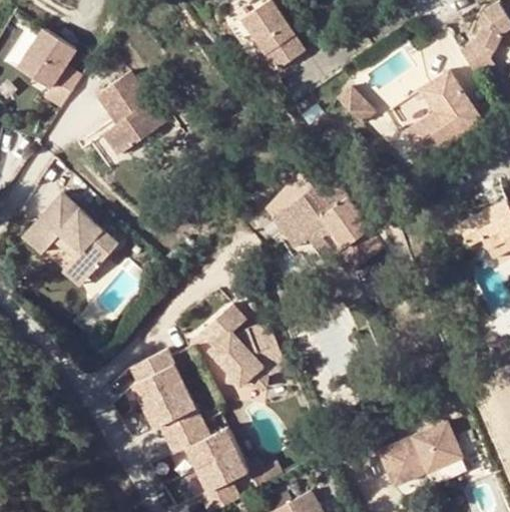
[(476,43),(463,50),(479,77),(494,68),(489,58),(499,42),(509,49),(509,48),(509,0),(506,3),(503,0),(501,0),(487,10),(492,19),(489,24),(476,43)]
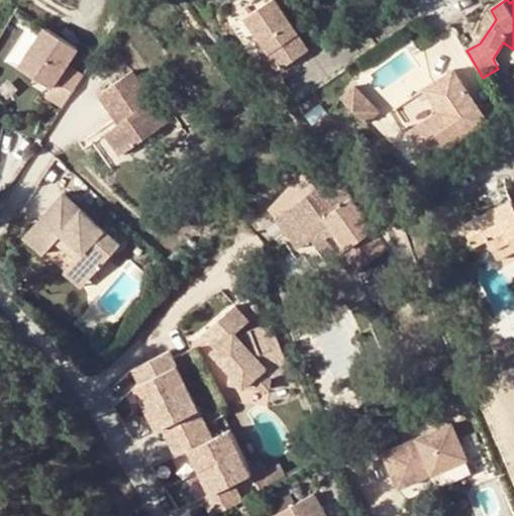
[(496,19),(491,10),(486,20),(493,24),(496,19)]
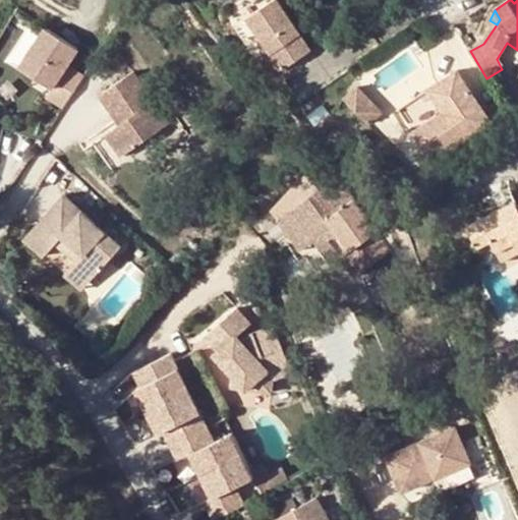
[(256,33),(290,82),(318,63),(282,13),(256,33)]
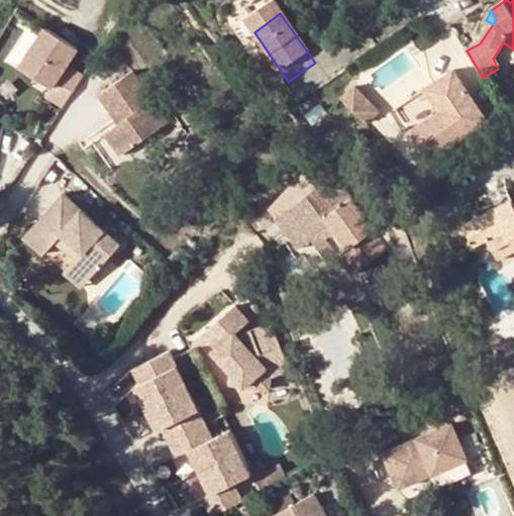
[(95,56),(45,24),(20,64),(53,84),(46,93),(65,103),(78,81),(90,64),(95,56)]
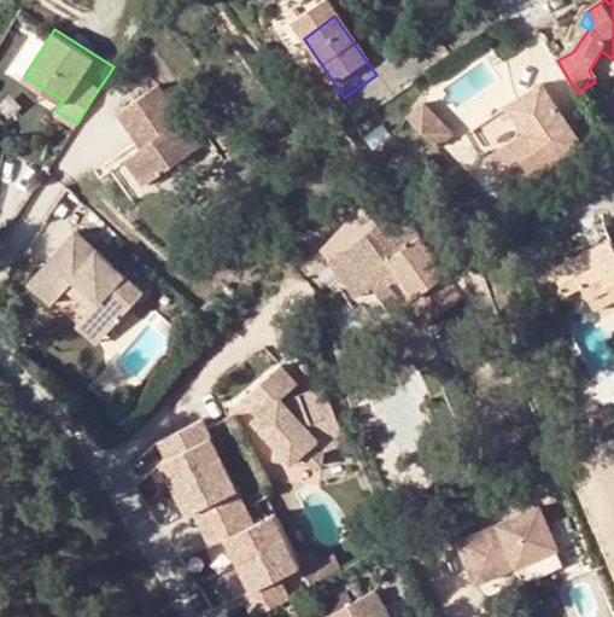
[(156,82),(129,100),(180,155),(197,145),(156,82)]
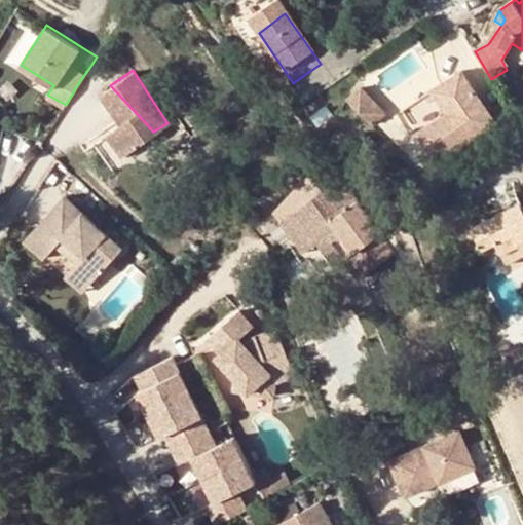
[(415,132),(434,162),(492,126),(460,74),(432,92),(433,94),(403,112),(415,132)]
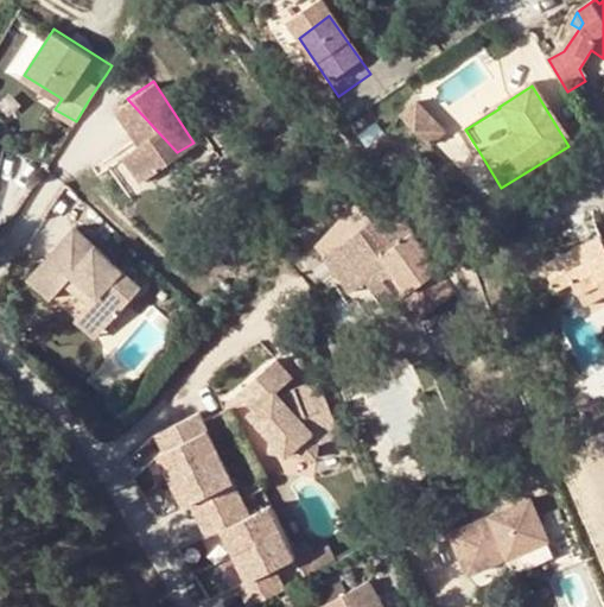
[(426,139),(444,128),(425,96),(406,107),(426,139)]
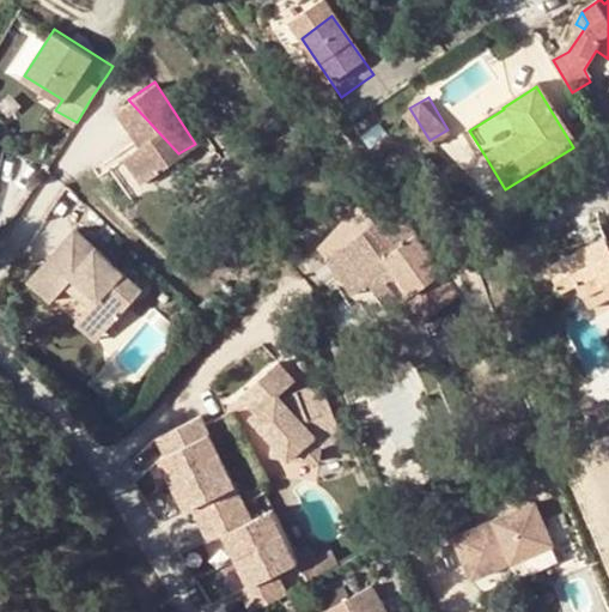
[(139,181),(178,153),(128,100),(115,109),(139,144),(121,155),(139,181)]
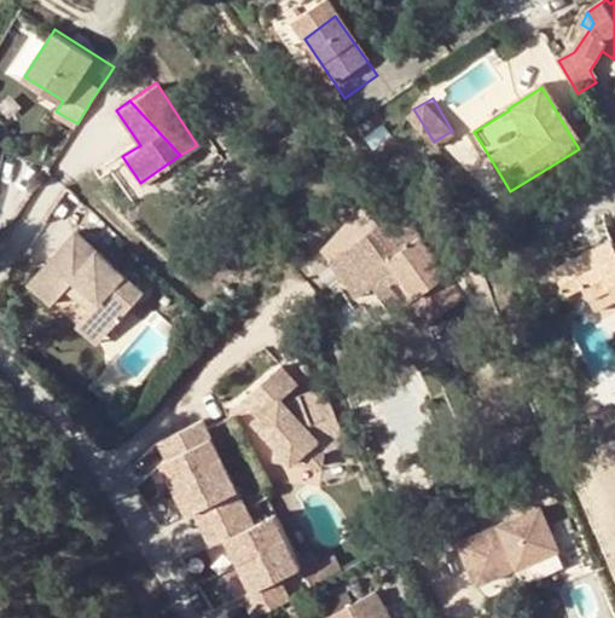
[(381,289),(376,292),(390,313),(444,275),(417,238),(389,259),(360,220),(320,249),(338,277),(348,270),(364,292),(371,286),(377,282),(381,289)]
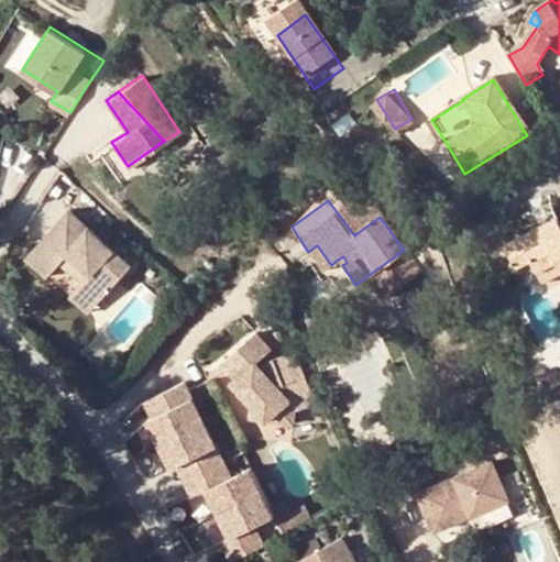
[(79,279),(97,296),(125,265),(67,207),(22,254),(41,274),(57,257),(63,252),(70,259),(65,265),(79,279)]
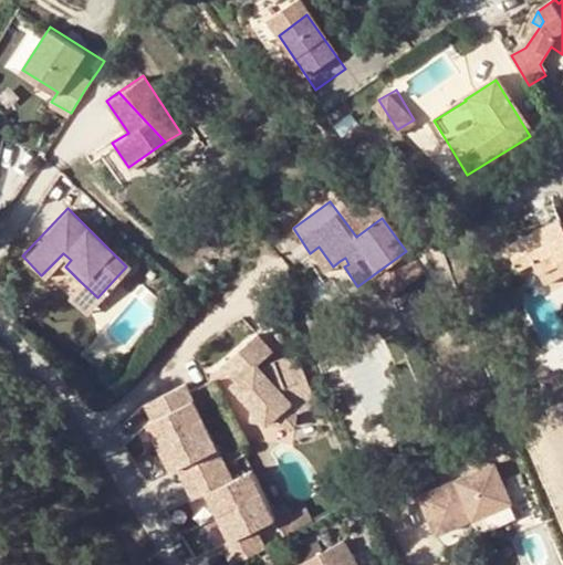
[(561,228),(558,220),(541,228),(545,237),(561,228)]
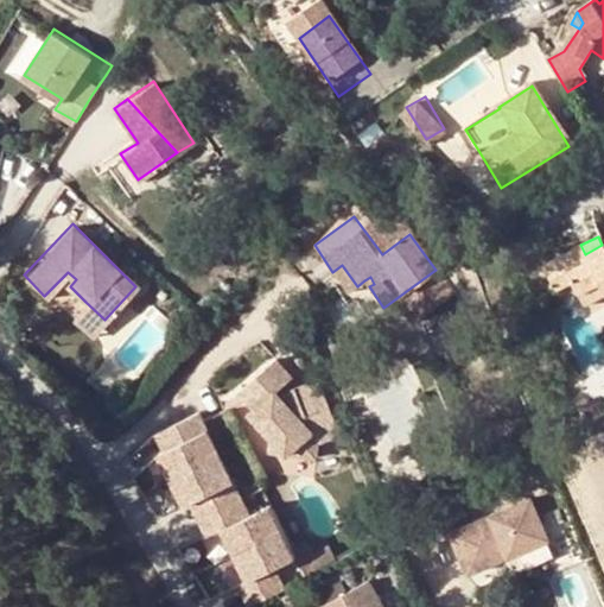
[(603,242),(602,245),(585,254),(580,245),(542,265),(555,290),(572,283),(579,299),(601,288),(603,295),(603,242)]
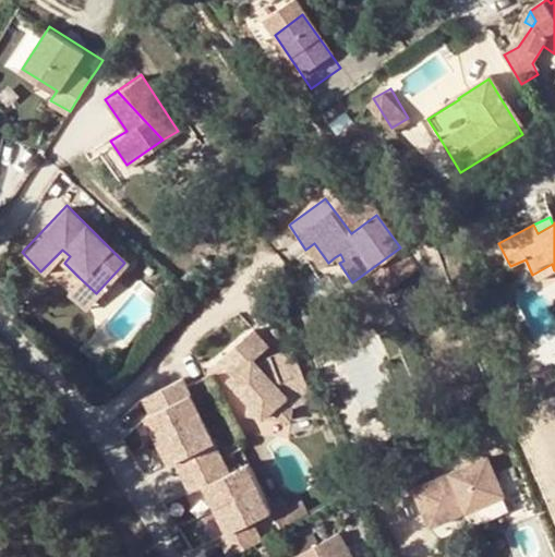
[(305,250),(320,268),(328,263),(314,243),(305,250)]
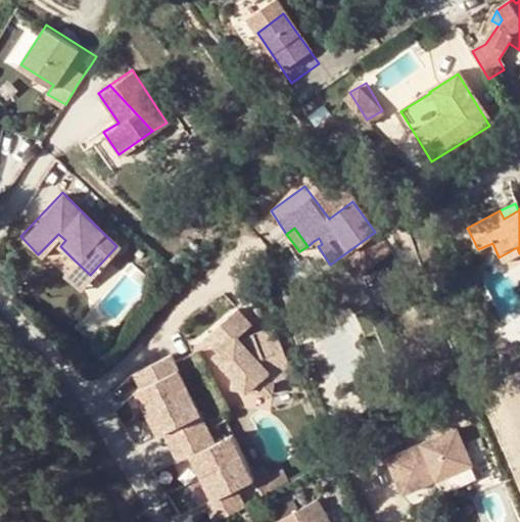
[(58,234),(53,239),(60,246),(65,240),(58,234)]
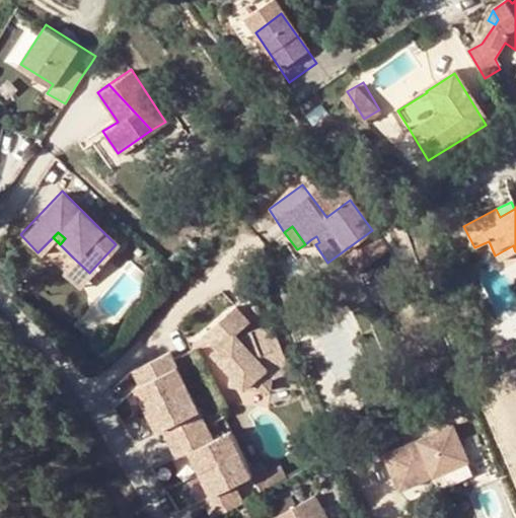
[(515,251),(513,245),(495,255),(498,262),(515,251)]
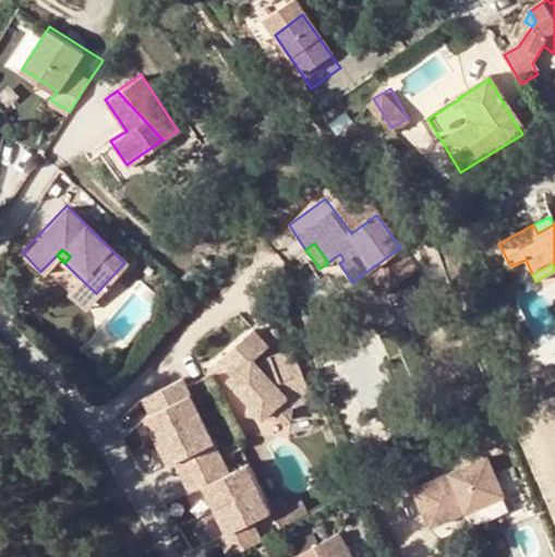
[(65,291),(82,309),(96,293),(79,277),(65,291)]
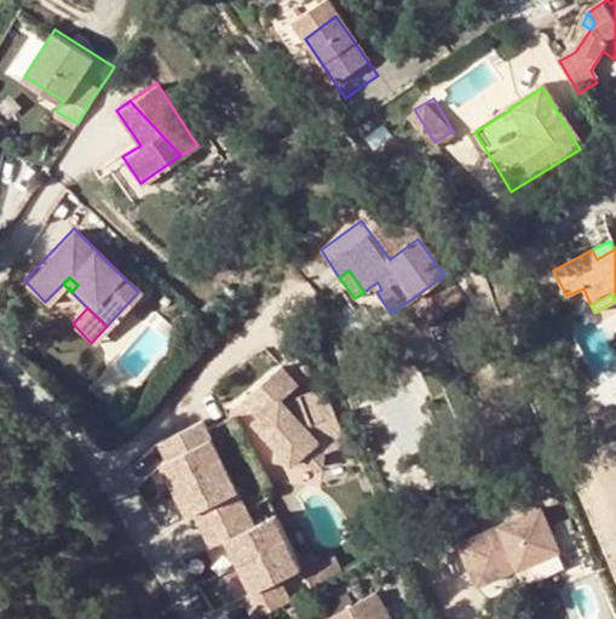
[(347,443),(324,390),(286,407),(281,402),(298,387),(281,368),(243,403),(260,420),(255,425),(276,447),(275,465),(321,471),(324,454),(347,443)]
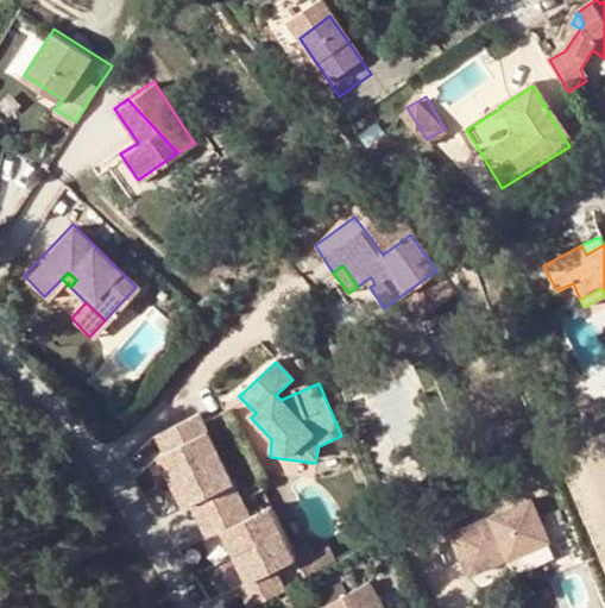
[(590,403),(577,408),(585,427),(604,417),(604,412),(602,406),(592,409),(590,403)]
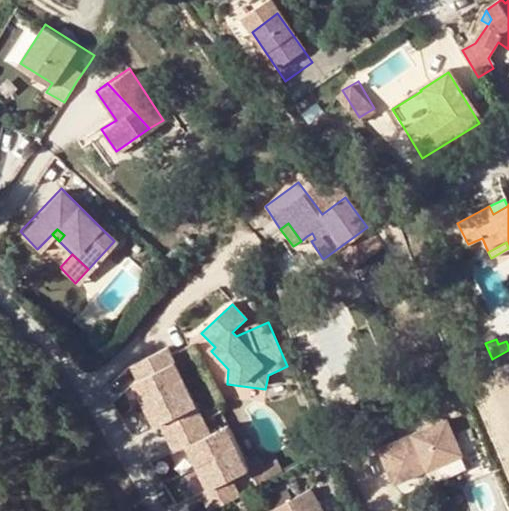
[(177,343),(132,362),(169,453),(191,444),(208,486),(199,490),(206,507),(263,484),(237,422),(213,432),(177,343)]
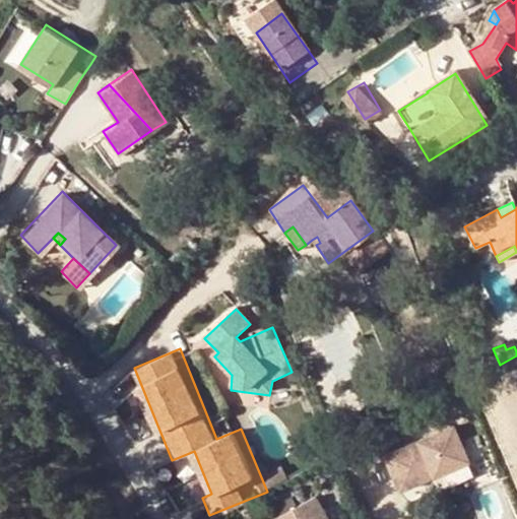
[(443,477),(468,467),(453,431),(384,459),(399,496),(433,482),(432,477),(441,473),(443,477)]
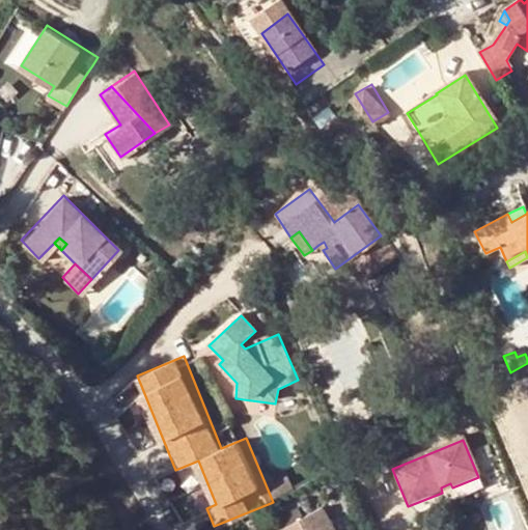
[(442,493),(452,487),(450,483),(441,487),(442,493)]
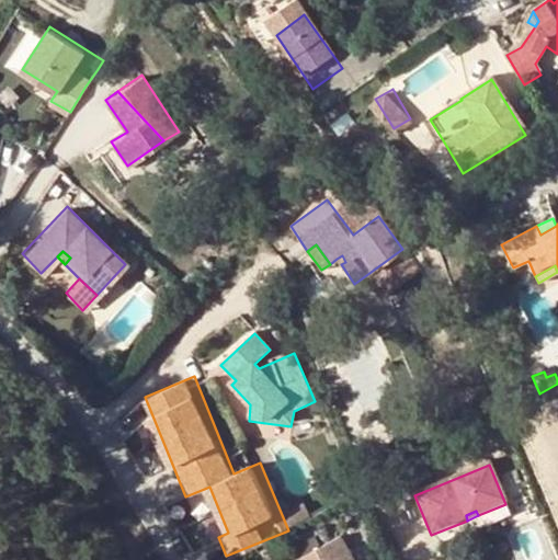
[(349,559),(337,536),(299,556),(300,559),(349,559)]
